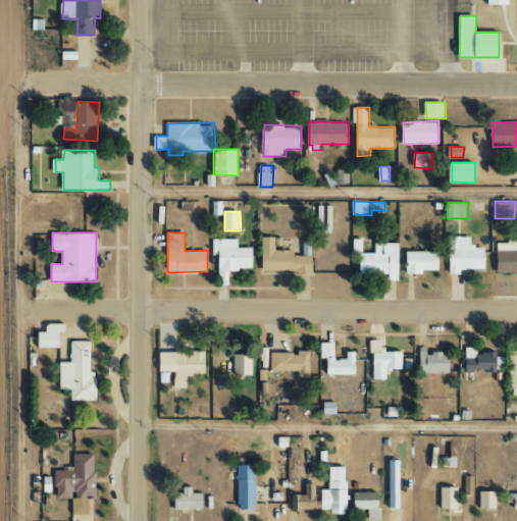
[(472,237),(450,236),(449,273),(460,274),(460,269),(484,269),(485,246),(471,246),(472,237)]
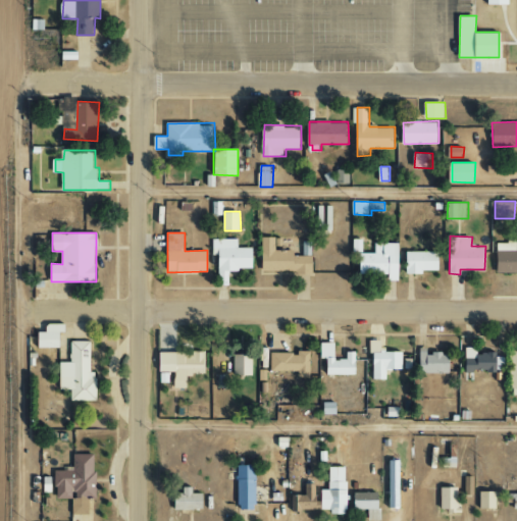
[(262,271),(313,272),(314,255),(295,255),(295,249),(283,249),(283,237),(263,237),(262,271)]
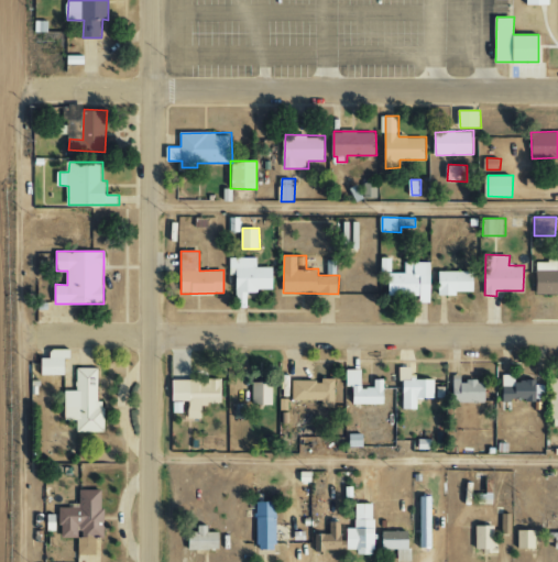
[(258,256),(231,257),(231,275),(236,275),(237,291),(273,290),(272,266),(259,266),(258,256)]
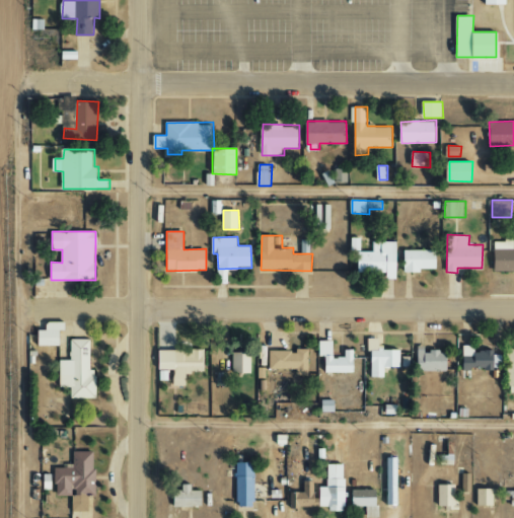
[(395,279),(396,241),(374,240),(374,251),(357,250),(357,271),(386,271),(386,279),(395,279)]
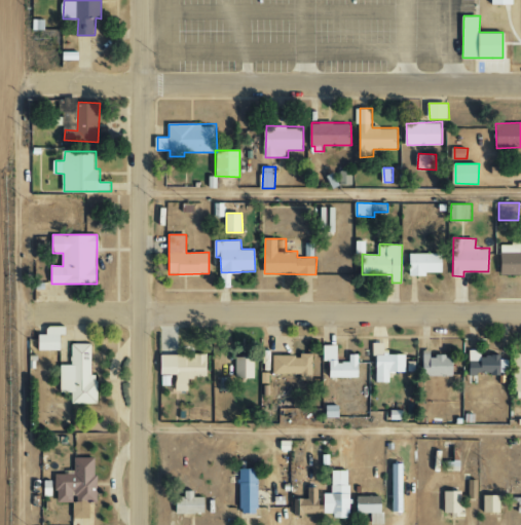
[(520,244),(501,244),(501,274),(520,274),(520,244)]
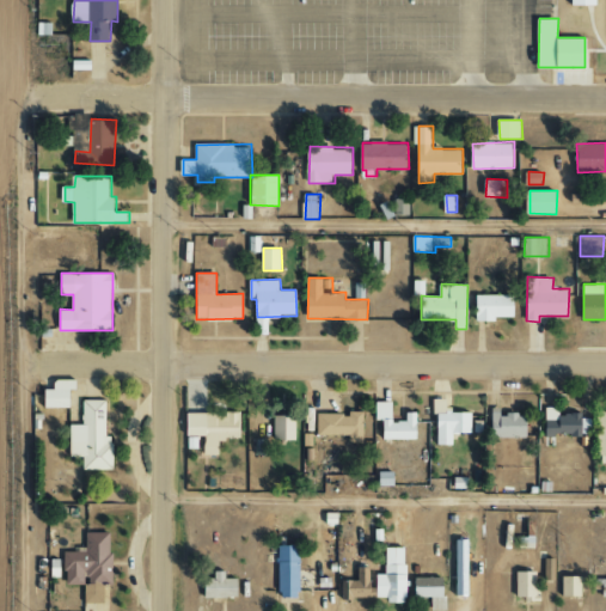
[(514,294),(476,294),(476,321),(497,322),(497,317),(514,317),(514,294)]
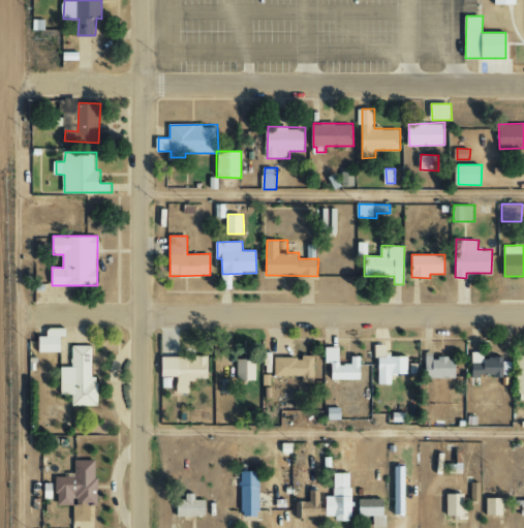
[(62,351),(62,336),(67,336),(67,328),(48,328),(49,336),(39,336),(39,352),(62,351)]
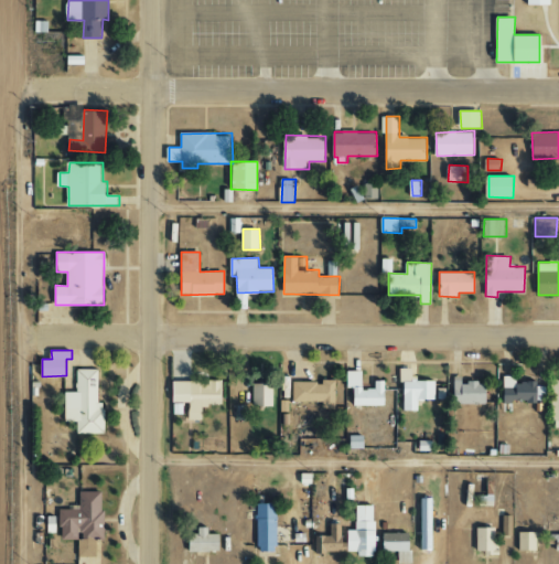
[(404,411),(419,410),(419,400),(437,398),(436,379),(414,379),(414,368),(402,368),(404,411)]
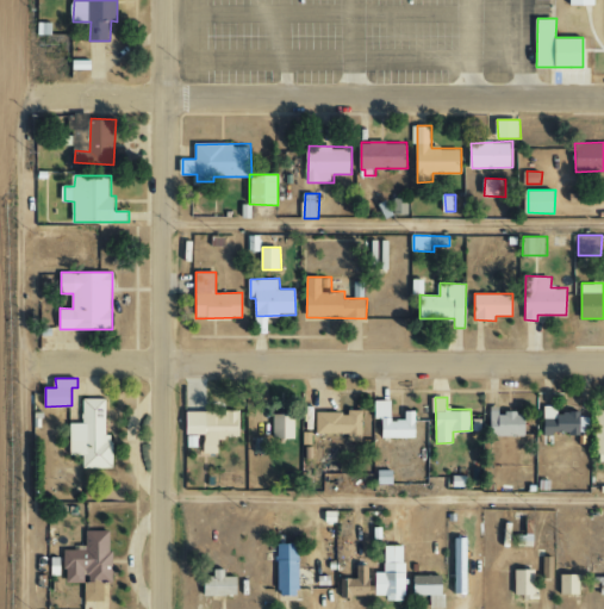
[(113,398),(87,398),(87,422),(74,423),(74,454),(87,454),(87,468),(113,467),(113,398)]
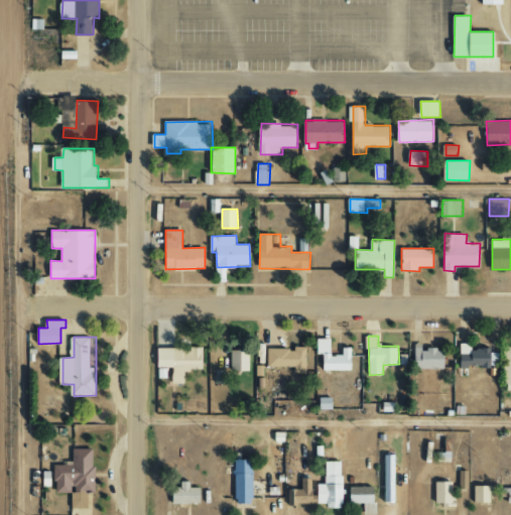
[(353,370),(353,348),(344,347),(344,355),(332,355),(332,339),(318,338),(317,354),(324,354),(324,370),(353,370)]
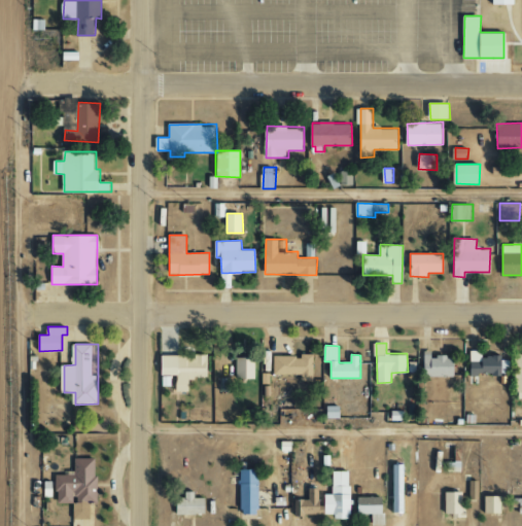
[(432,352),(425,351),(424,376),(455,376),(455,356),(432,355),(432,352)]
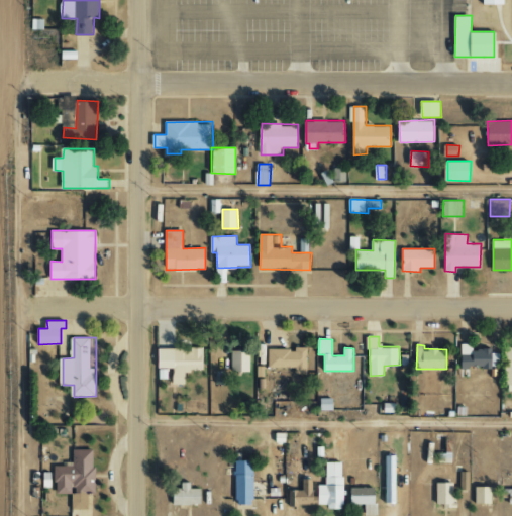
[(270,348),(270,368),(296,368),(296,373),(308,373),(308,346),(296,346),(296,349),(270,348)]
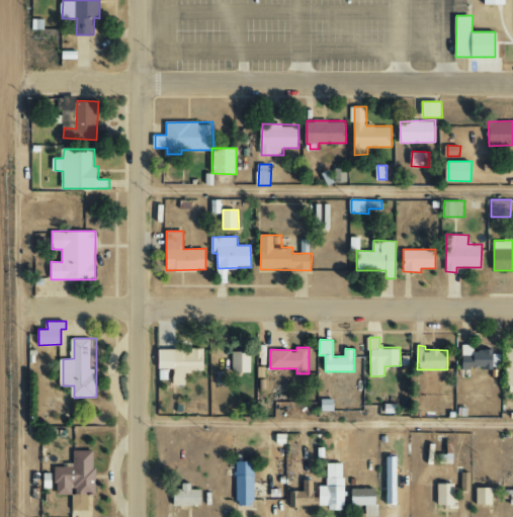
[(158,349),(158,368),(174,368),(174,384),(186,384),(186,371),(204,371),(204,348),(192,348),(192,350),(158,349)]
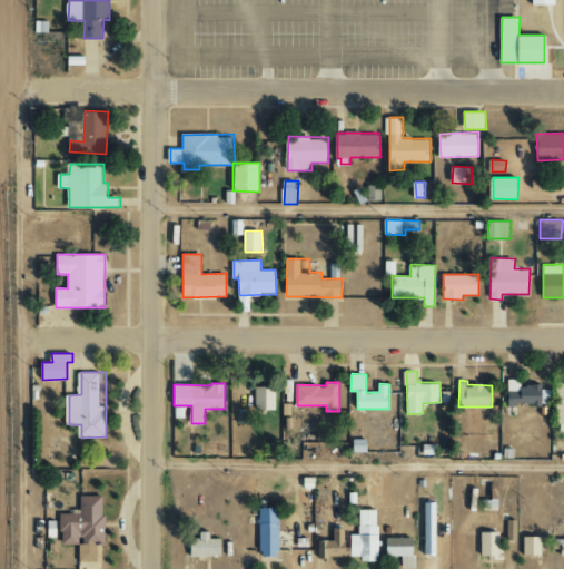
[(277,410),(277,386),(257,386),(256,409),(277,410)]
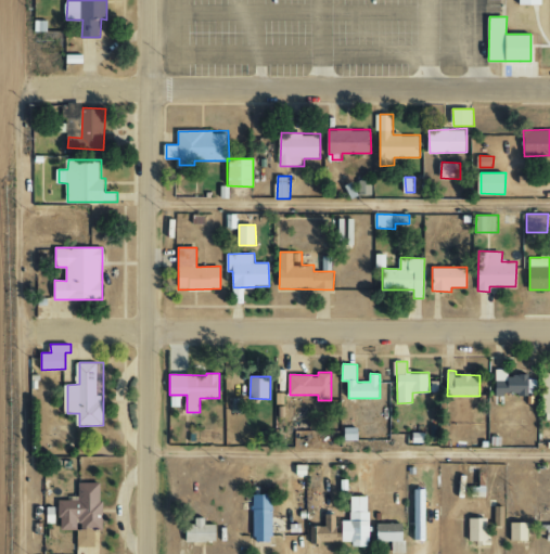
[(103,482),(79,482),(79,499),(60,499),(60,530),(78,530),(78,546),(96,546),(96,527),(103,527),(103,482)]
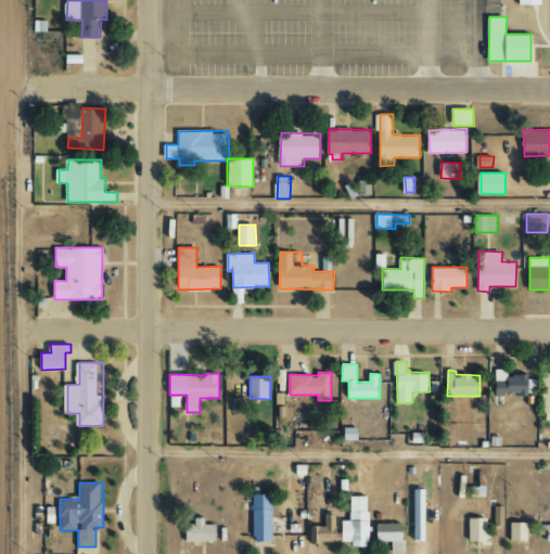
[(414,540),(430,540),(429,489),(413,489),(414,540)]
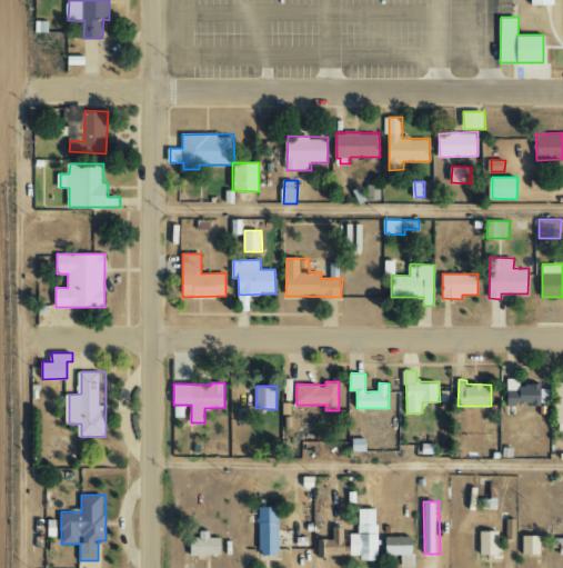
[(260,556),(280,555),(279,507),(259,507),(260,556)]
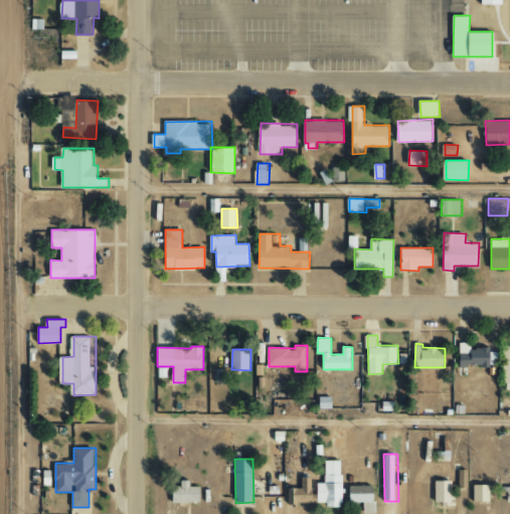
[(317,503),(327,503),(327,507),(342,507),(342,461),(326,460),(325,483),(318,483),(317,503)]
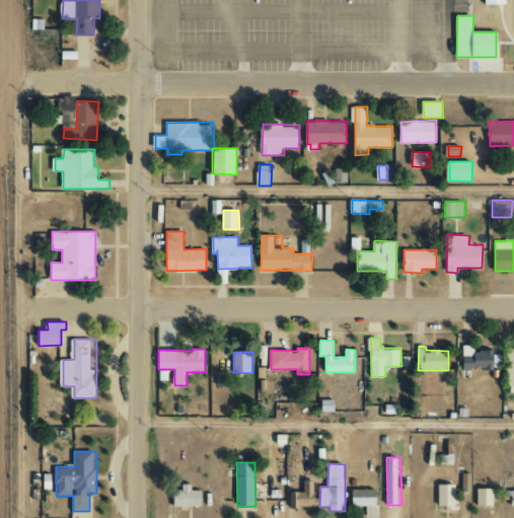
[(317,507),(317,481),(304,481),(304,492),(294,492),(294,507),(317,507)]
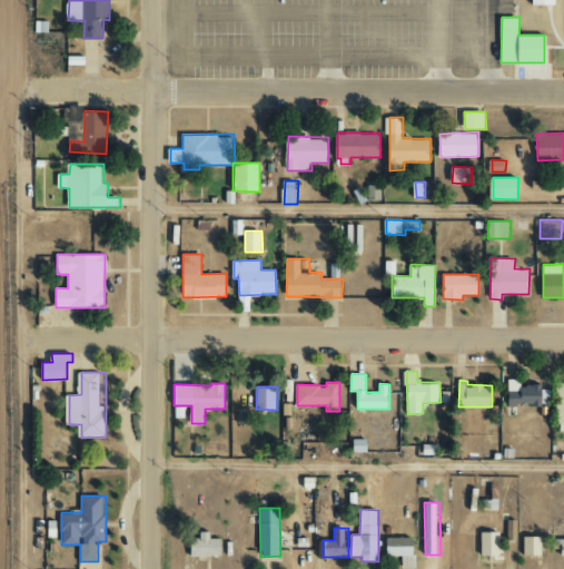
[(210,539),(210,531),(200,531),(200,539),(190,539),(190,557),(220,556),(219,538),(210,539)]
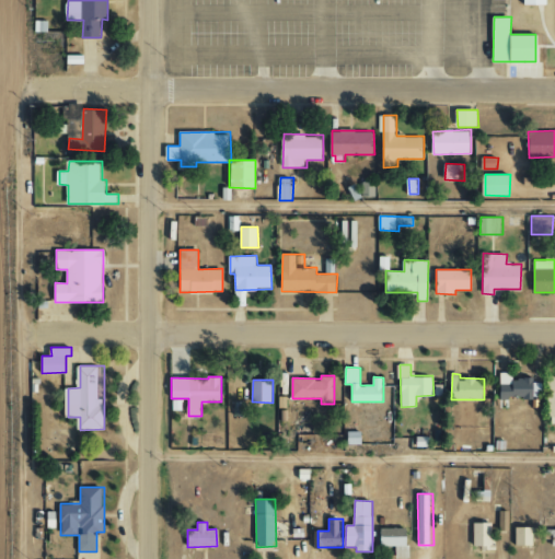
[(494,523),(474,522),(474,546),(494,546),(494,523)]
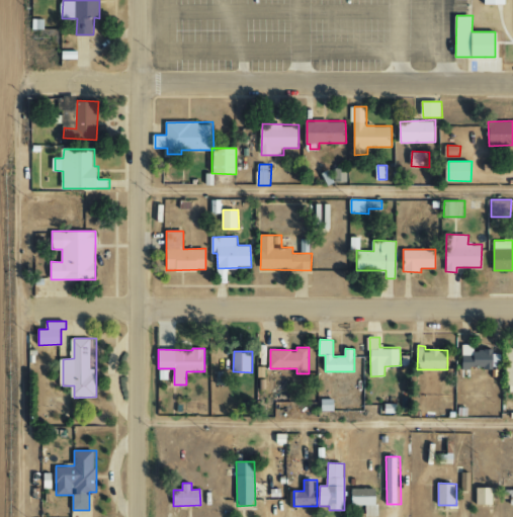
[(494,488),(477,487),(477,504),(493,505),(494,488)]
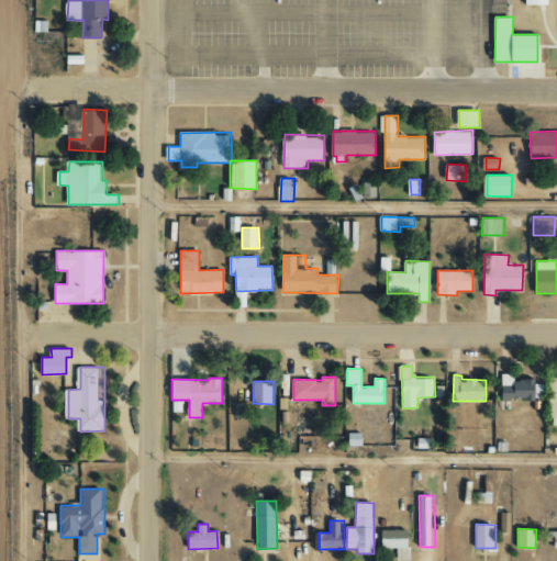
[(398,560),(411,560),(411,530),(381,529),(381,548),(399,548),(398,560)]
